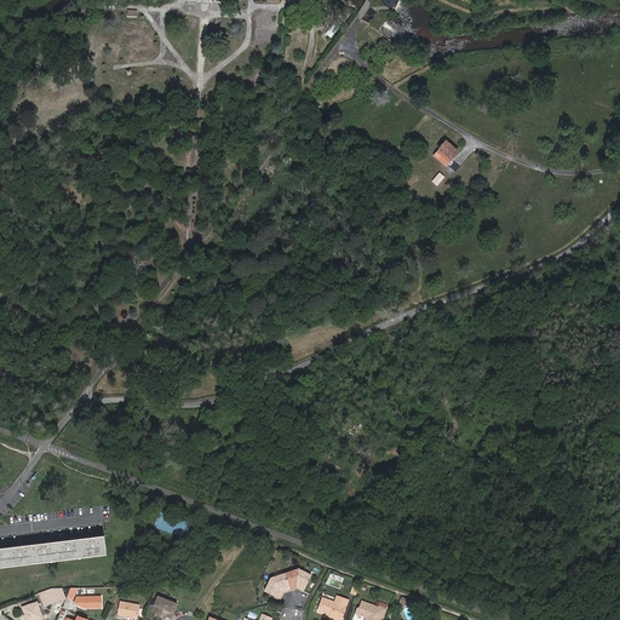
[(375,51),(382,40),(379,38),(382,34),(379,33),(369,26),(371,24),(352,36),(368,47),(369,47),(375,51)]
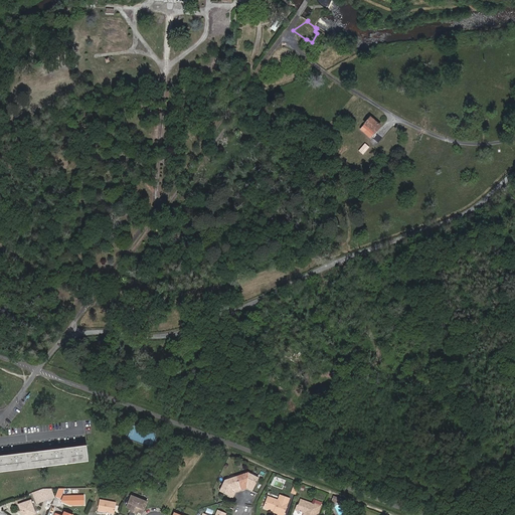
[(380,126),(371,118),(361,130),(370,138),(380,126)]
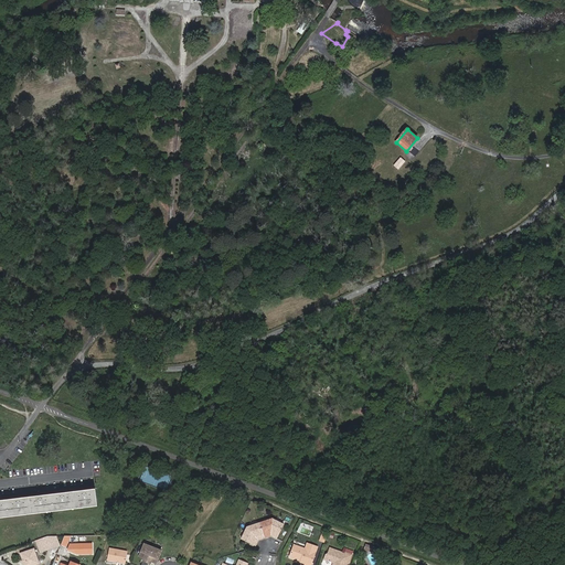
[(405,161),(401,158),(394,166),(398,169),(405,161)]
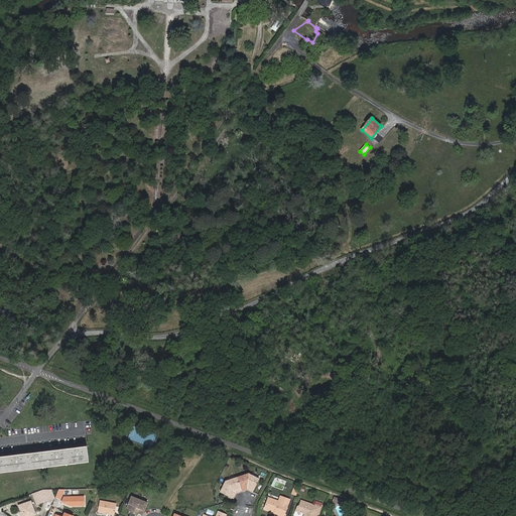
[(153,446),(157,434),(133,427),(129,439),(153,446)]
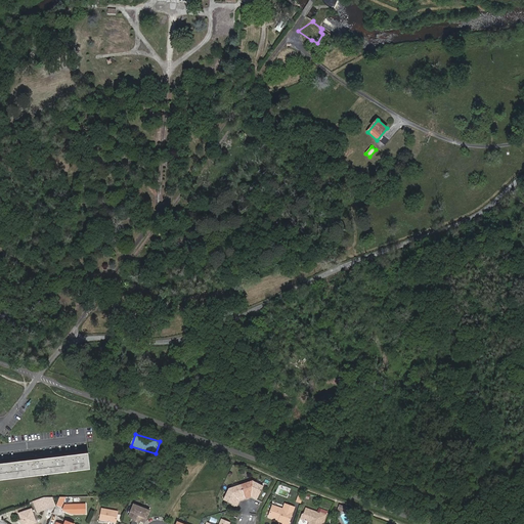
[(39,464),(39,460),(14,463),(15,467),(0,468),(0,475),(15,474),(16,476),(40,474),(40,471),(56,469),(57,472),(81,469),(81,466),(90,465),(89,457),(80,459),(80,454),(55,457),(55,462),(39,464)]
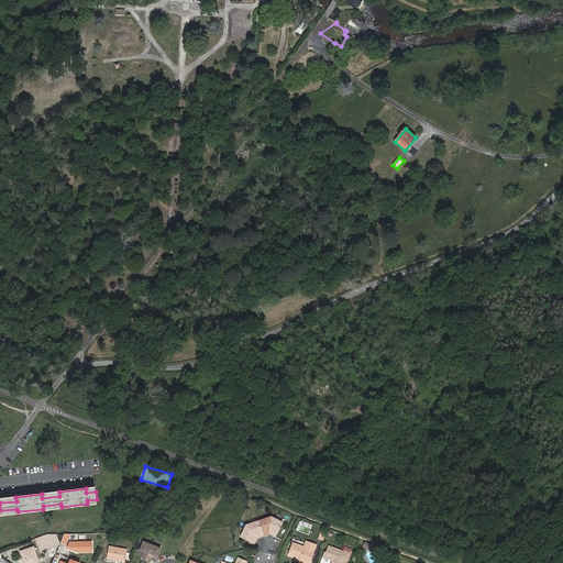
[(260,520),(264,534),(268,533),(268,532),(271,531),(273,532),(273,533),(276,536),(284,522),(272,517),(260,520)]
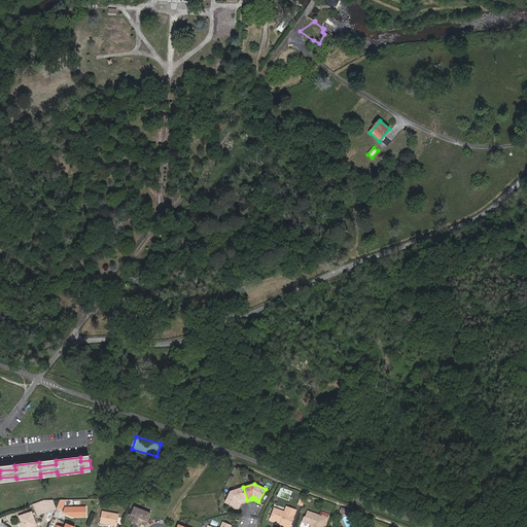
[(243,502),(247,500),(243,487),(232,491),(225,502),(238,508),(240,504),(239,504),(240,501),(243,500),(243,502)]
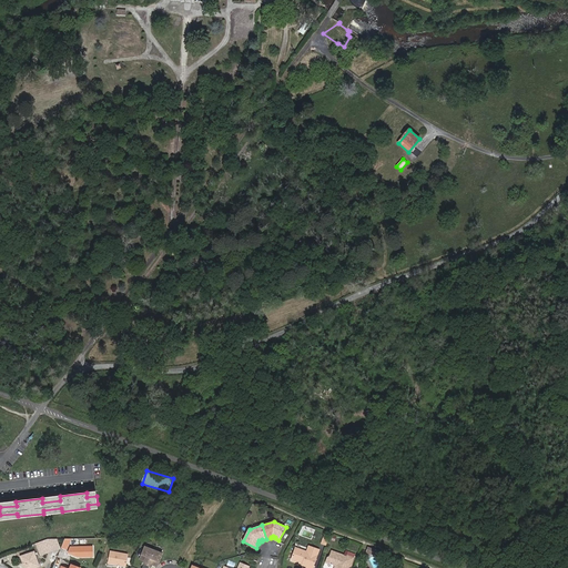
[(61,548),(58,539),(49,539),(49,540),(48,540),(36,544),(40,556),(61,548)]
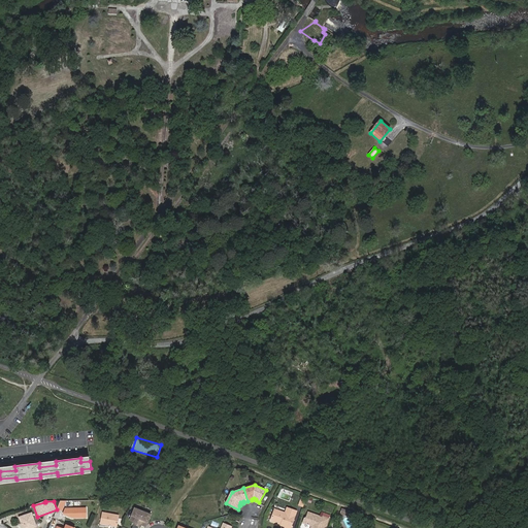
[(142,510),(134,507),(129,520),(134,521),(133,523),(137,525),(142,510)]
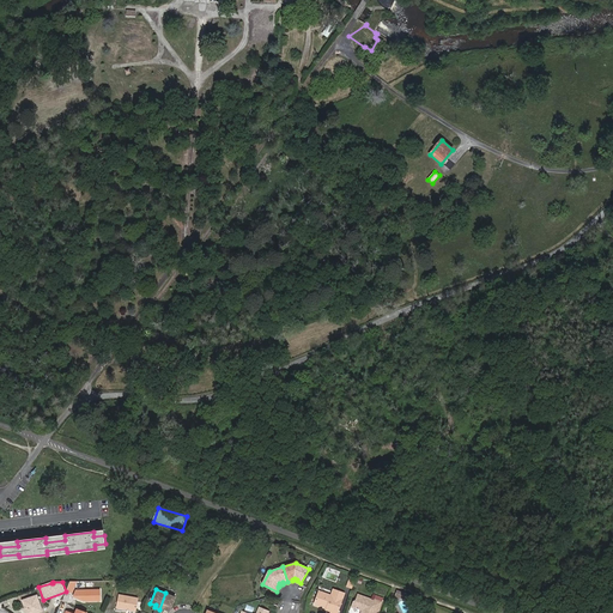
[(337,612),(345,594),(333,589),(332,595),(320,592),(315,602),(327,607),(327,610),(332,612),(331,612),(337,612)]
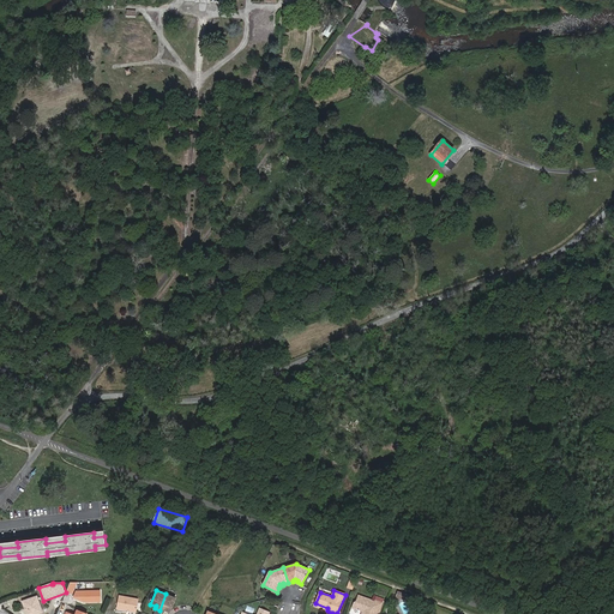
[(101,591),(77,591),(74,599),(82,601),(86,601),(86,602),(101,602),(101,591)]
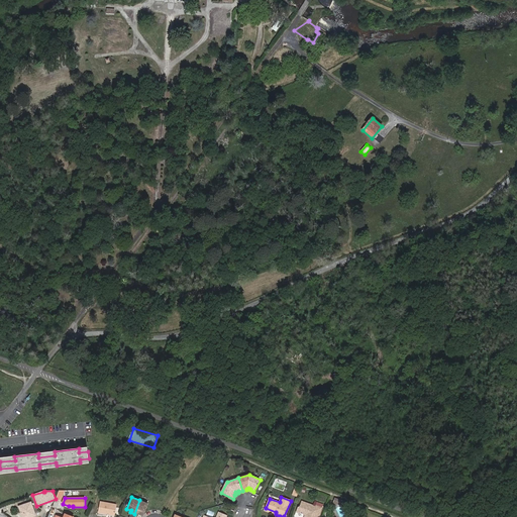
[(142,515),(147,503),(139,500),(134,514),(137,515),(138,513),(142,515)]
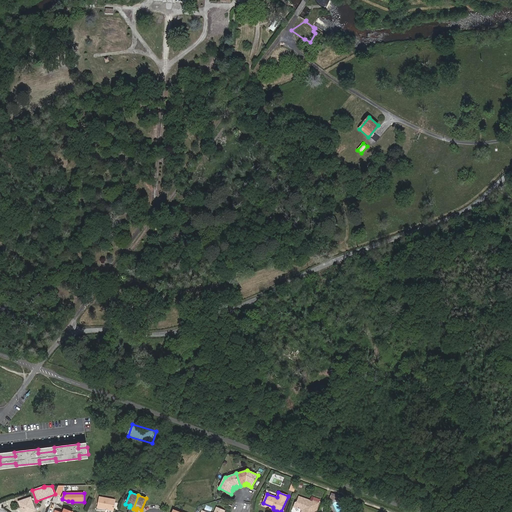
[(16,501),(19,511),(32,511),(35,511),(30,496),(16,501)]
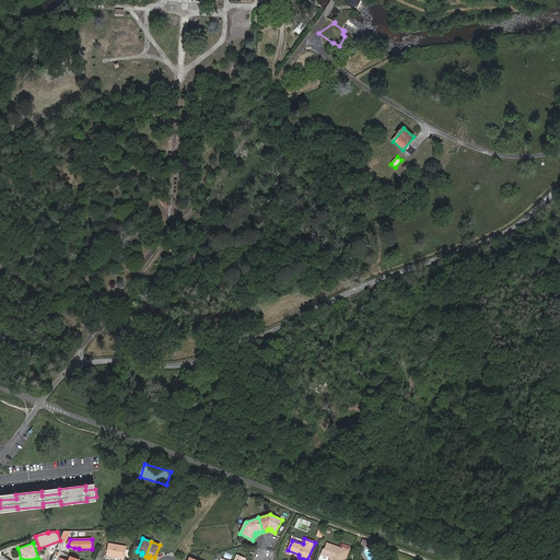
[(342,547),(342,548),(327,543),(325,548),(323,550),(322,555),(325,556),(328,555),(329,557),(330,558),(329,559),(341,559),(346,558),(349,550),(342,547)]
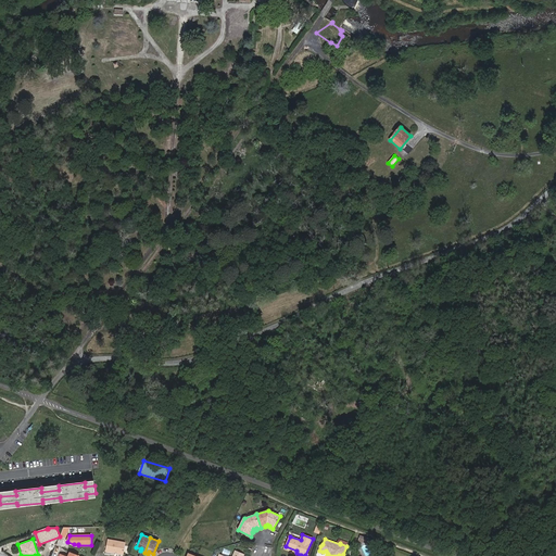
[(126,543),(108,540),(105,552),(124,554),(126,543)]
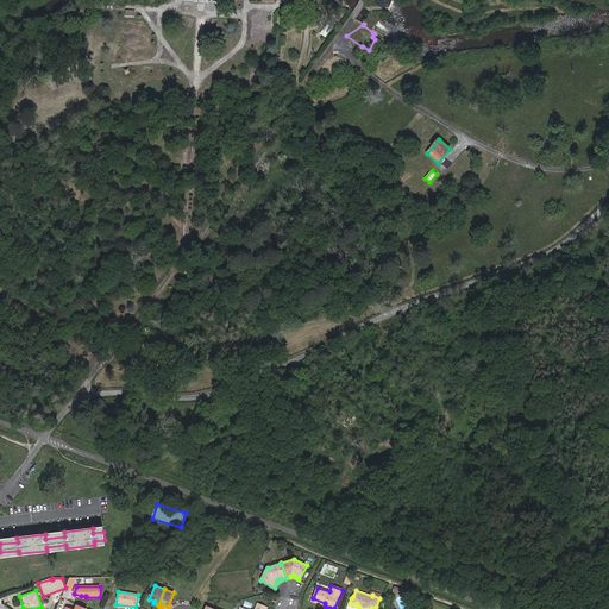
All buildings are outlined.
